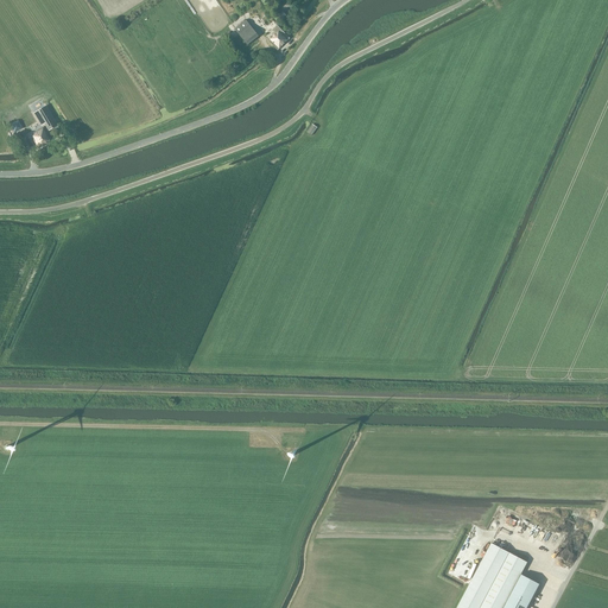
[(266,30),(274,24),(264,8),(255,14),(266,30)]
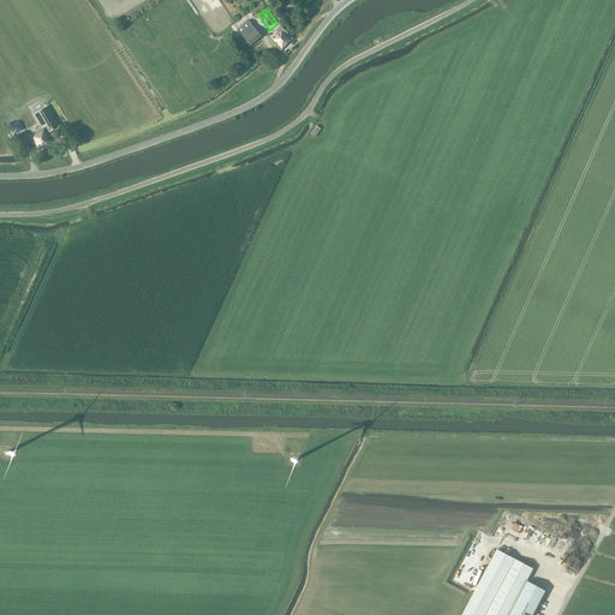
[(249,21),(238,29),(240,33),(248,42),(258,33),(249,21)]
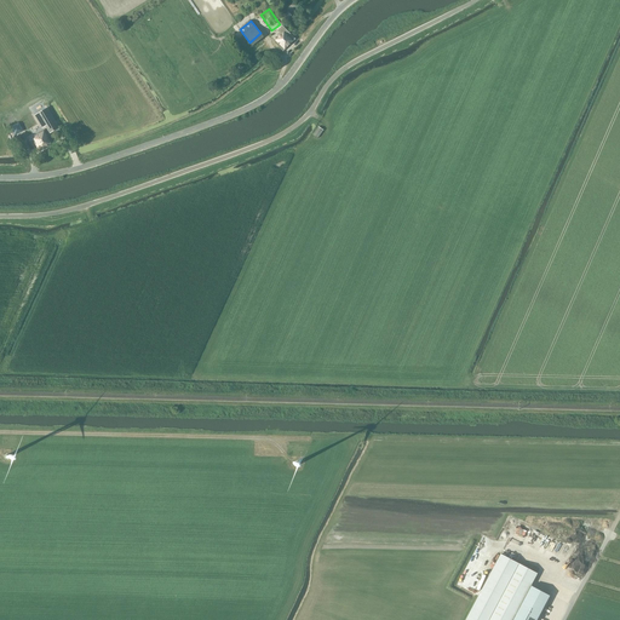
[(281,35),(274,42),(283,51),(296,40),(282,27),(279,32),(281,35)]
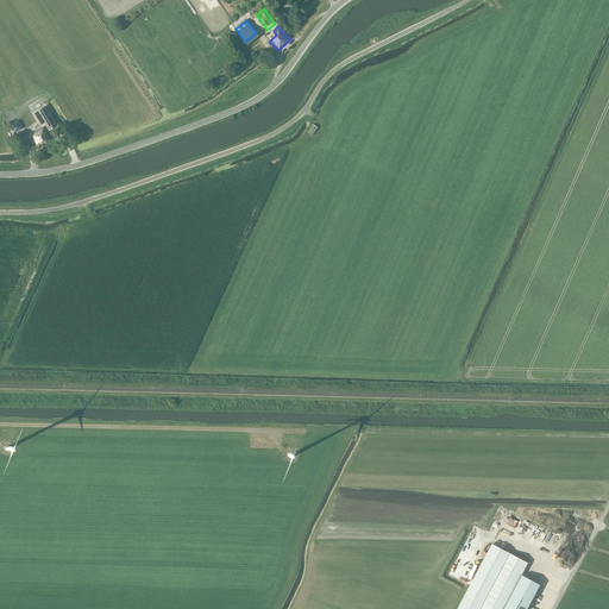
[(44,107),(33,113),(38,121),(42,119),(44,124),(49,131),(56,126),(44,107)]
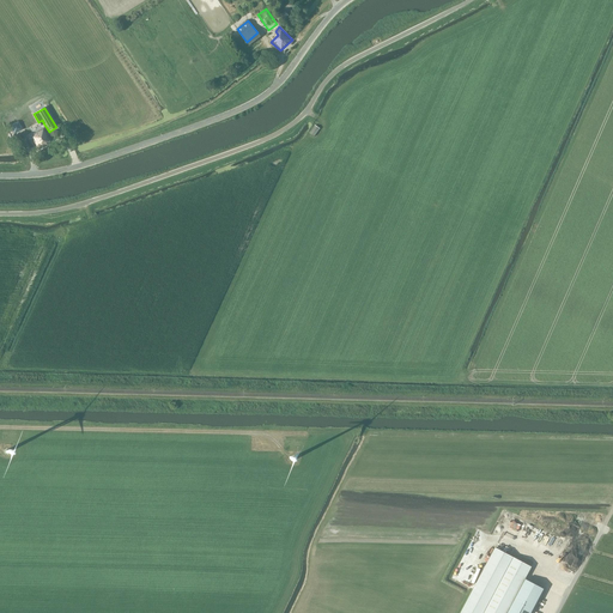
[(18,122),(10,126),(14,134),(22,131),(18,122)]
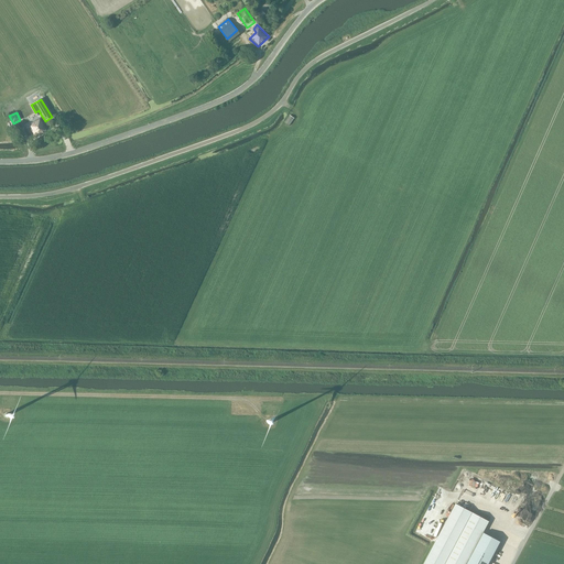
[(294,119),(290,116),(284,122),(290,126),(294,119)]
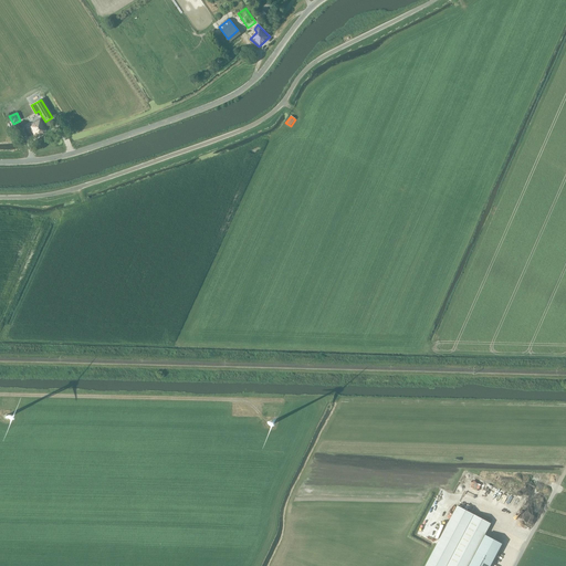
[(48,132),(40,118),(31,124),(32,126),(29,127),(35,139),(48,132)]
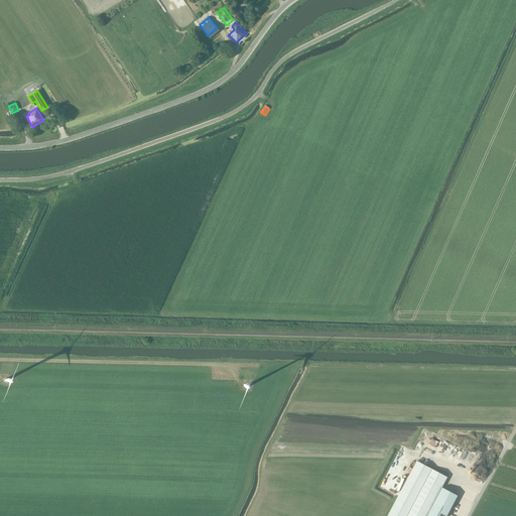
[(448,478),(417,461),(387,515),(426,515),(442,487),(448,478)]
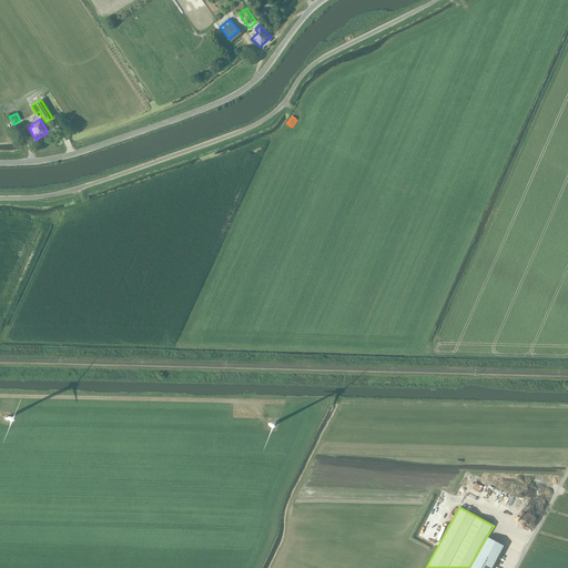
[(492,567),(505,545),(487,536),(469,567),(492,567)]
